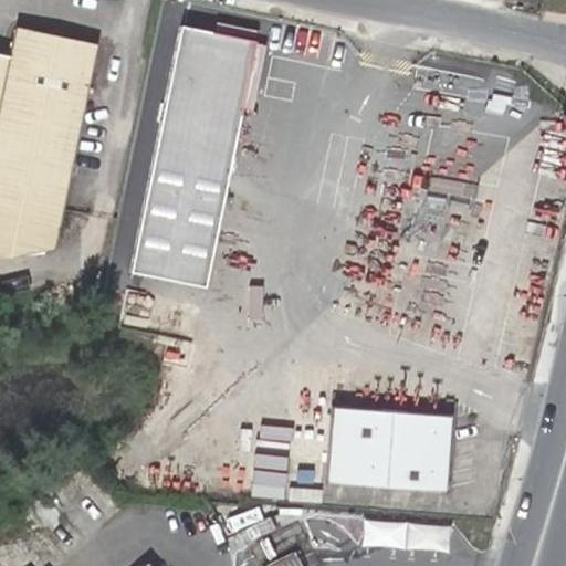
[(260,25),(218,18),(216,29),(258,37),(260,25)]
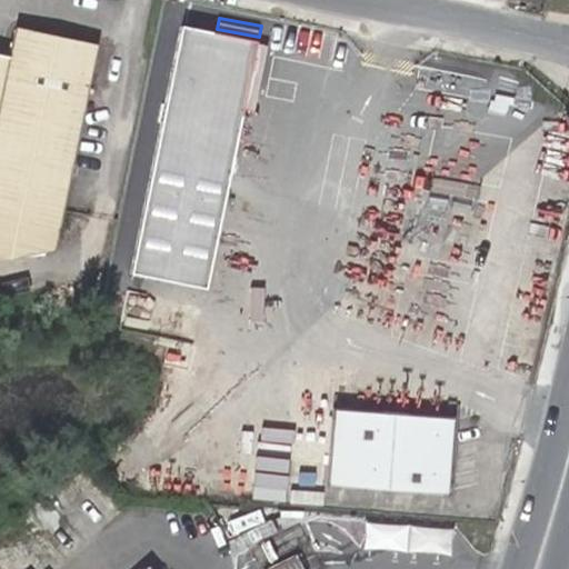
[(180,28),(130,277),(207,292),(258,43),(180,28)]
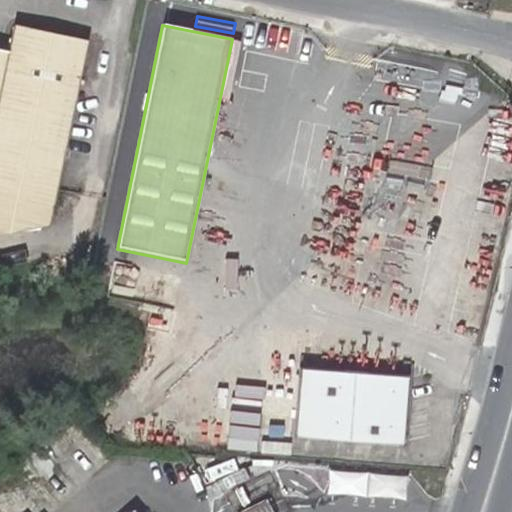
[(0,202),(53,213),(88,41),(14,26),(8,53),(0,51),(0,202)]
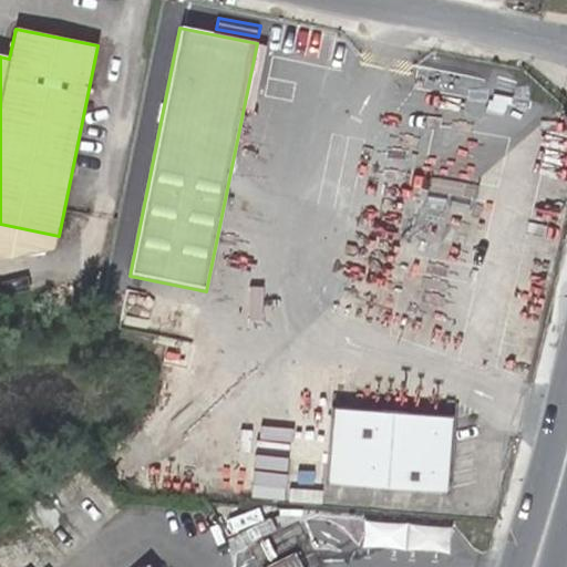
[(269,41),(257,39),(257,43),(244,104),(256,106),(269,41)]
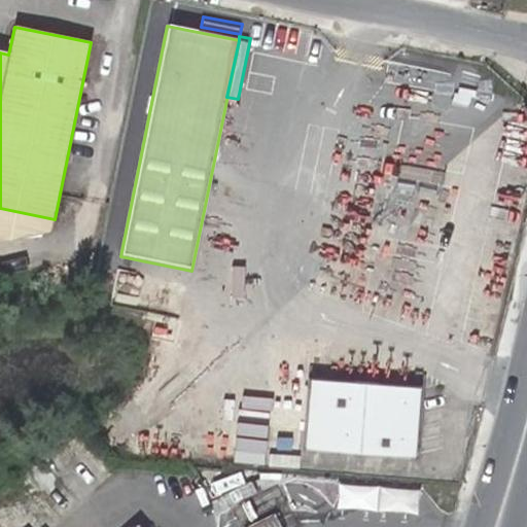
[(0,240),(51,236),(55,219),(0,208),(0,240)]
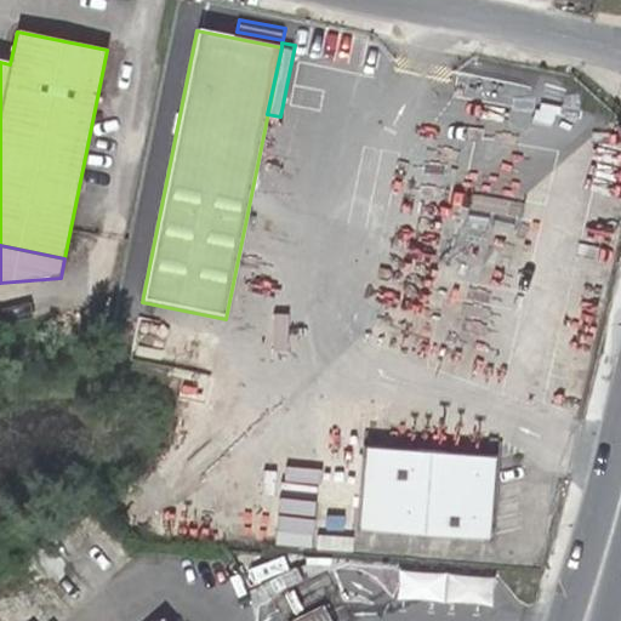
[(502,456),(366,446),(360,531),(496,542),(502,456)]
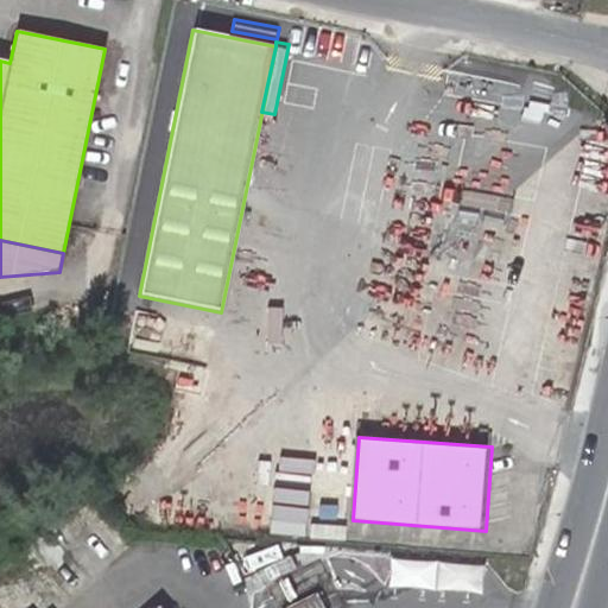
[(397,556),(394,581),(487,588),(488,562),(397,556)]
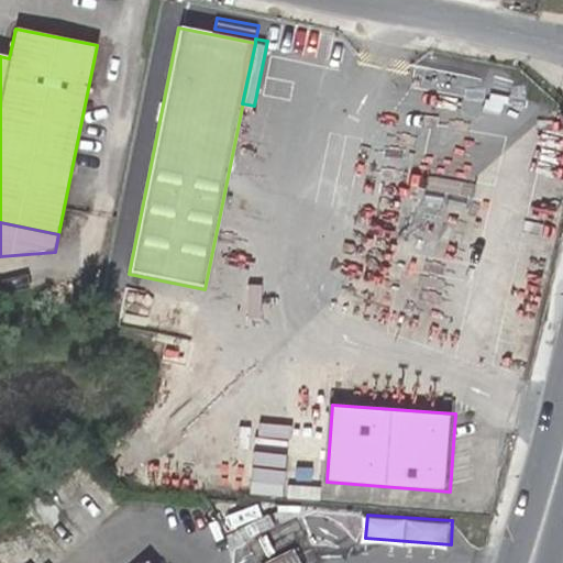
[(285,529),(279,517),(249,532),(254,544),(285,529)]
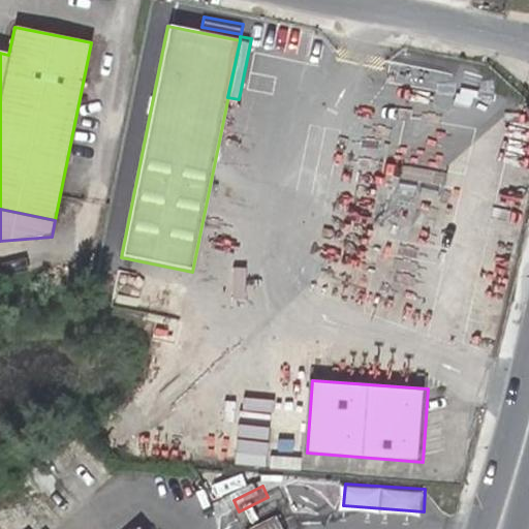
[(290,528),(285,519),(263,528),(290,528)]
